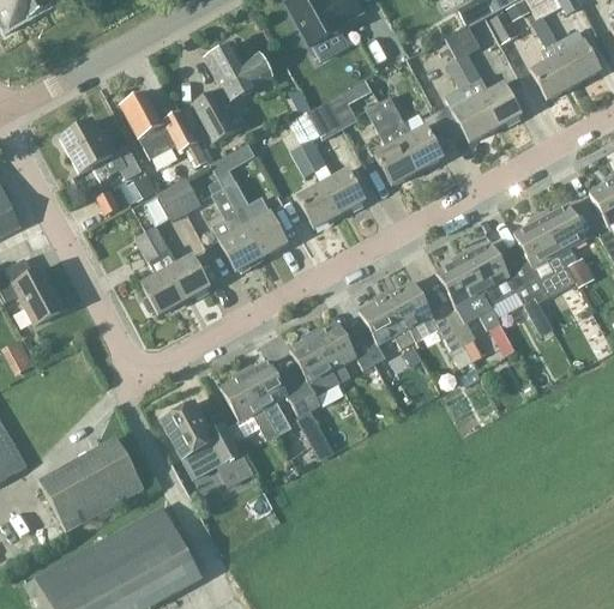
[(0,0),(0,26),(4,34),(64,0),(0,0)]
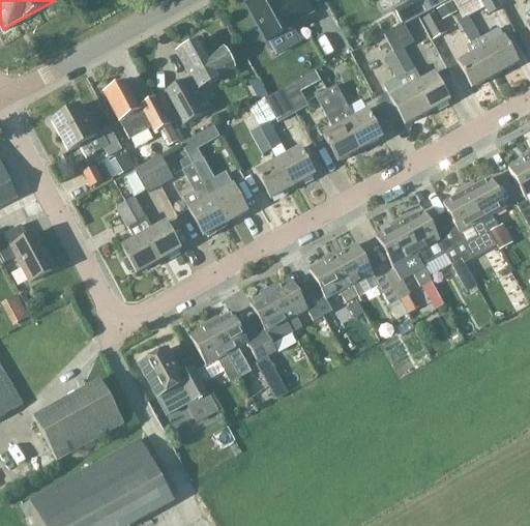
[(249,0),(246,2),(266,39),(294,25),(292,22),(313,11),(305,0),(249,0)]
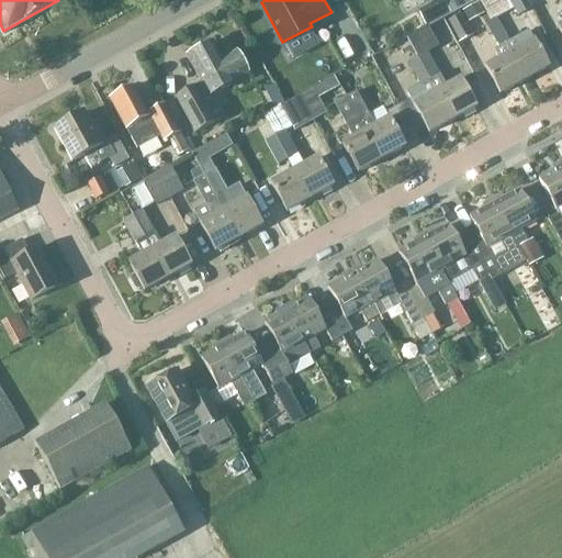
[(451,11),(472,0),(445,0),(450,10),(451,11)]
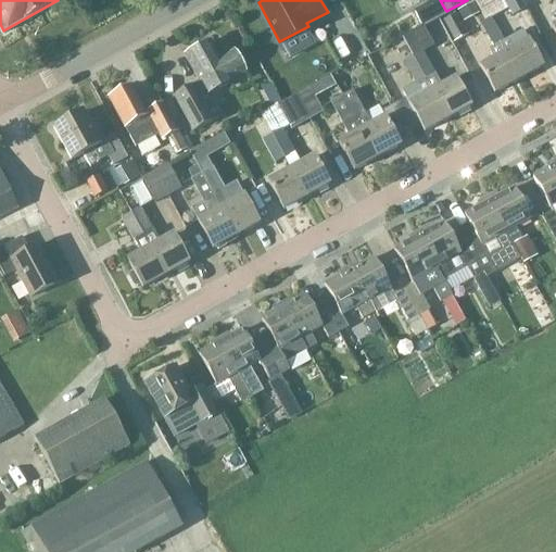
[(504,0),(512,13),(526,5),(522,0),(504,0)]
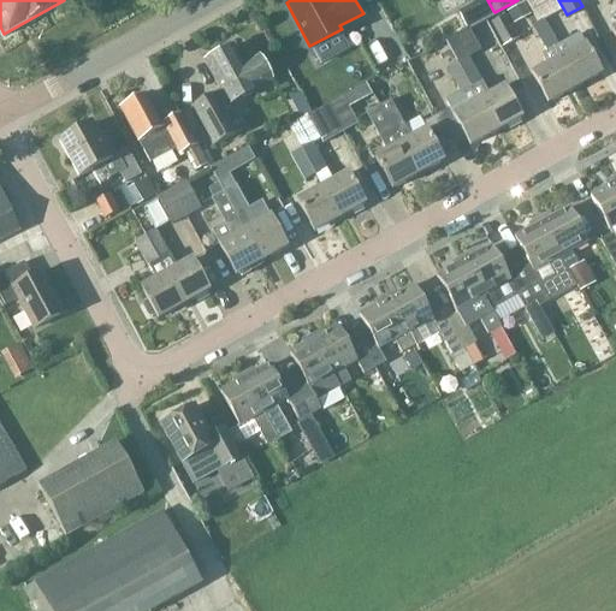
[(517,36),(504,12),(491,19),(503,43),(517,36)]
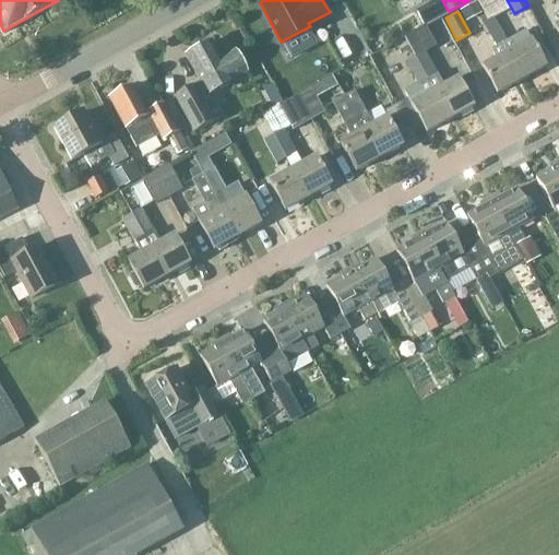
[(489,32),(500,26),(495,15),(484,21),(489,32)]
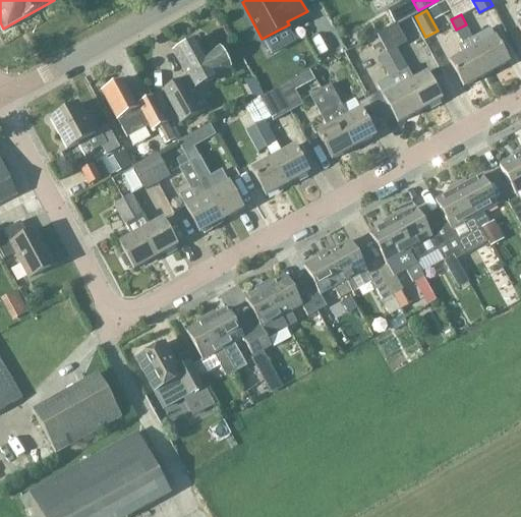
[(387,49),(419,109),(442,97),(425,69),(413,76),(407,66),(396,45),(406,40),(396,22),(377,33),(387,49)]
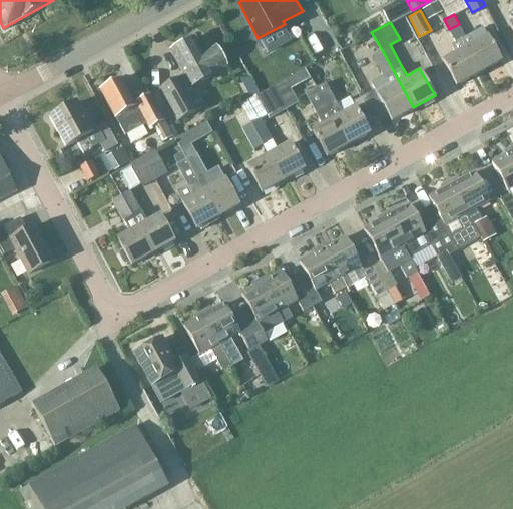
[(460,37),(465,35),(459,24),(449,29),(455,40),(450,42),(455,51),(442,58),(457,84),(478,72),(460,37)]
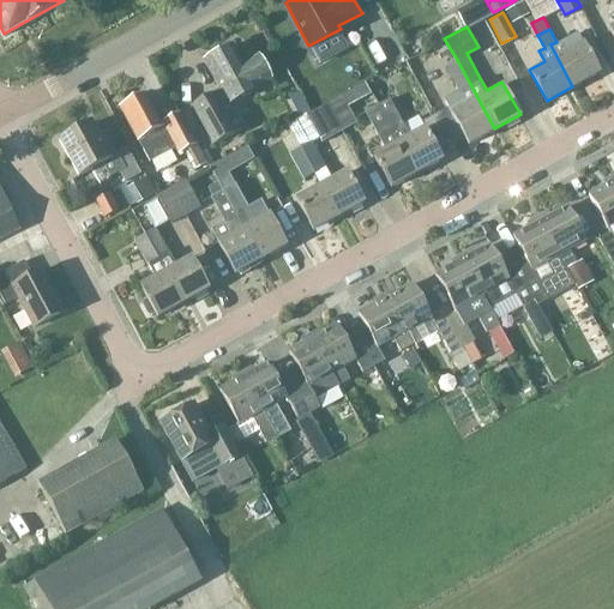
[(557,42),(551,44),(572,86),(600,71),(577,30),(557,42)]
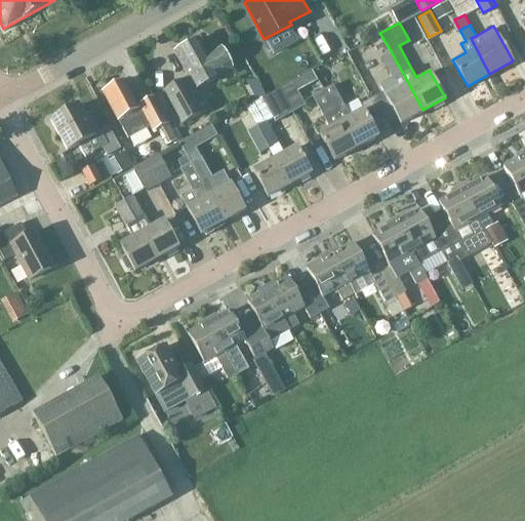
[(199,35),(173,49),(187,74),(183,77),(182,76),(161,87),(178,117),(180,122),(206,108),(195,87),(220,74),(219,73),(233,65),(220,44),(208,51),(199,35)]
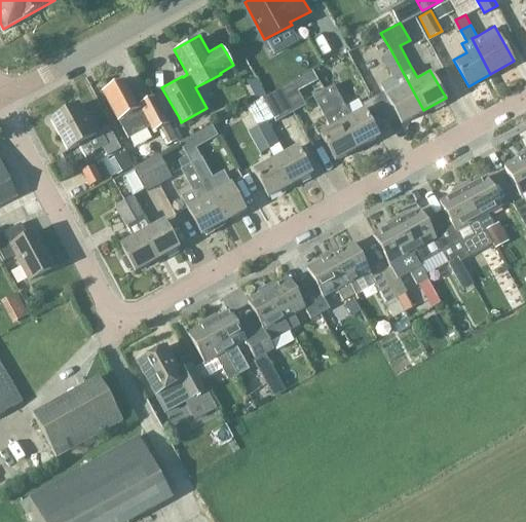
[(401,123),(423,110),(390,49),(380,56),(389,73),(382,77),(381,85),(383,89),(372,96),(383,117),(395,111),(401,123)]
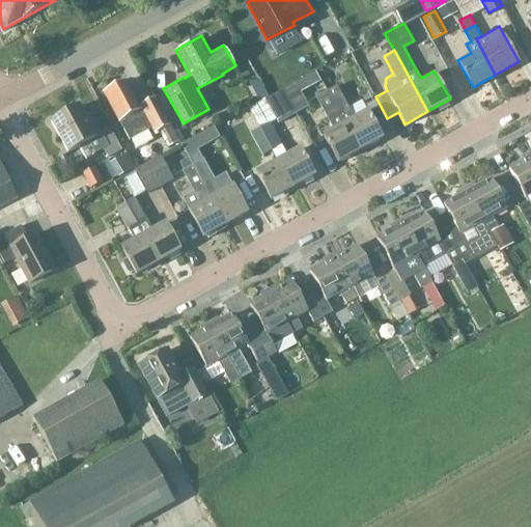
[(113,84),(102,90),(129,138),(131,137),(135,146),(152,137),(147,129),(151,127),(154,132),(170,122),(156,94),(139,104),(126,78),(121,80),(115,80),(113,84)]
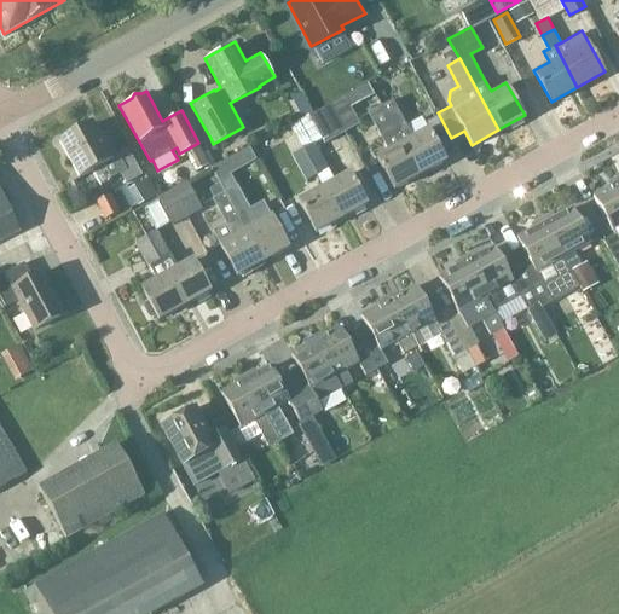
[(328,102),(343,129),(359,121),(343,93),(328,102)]
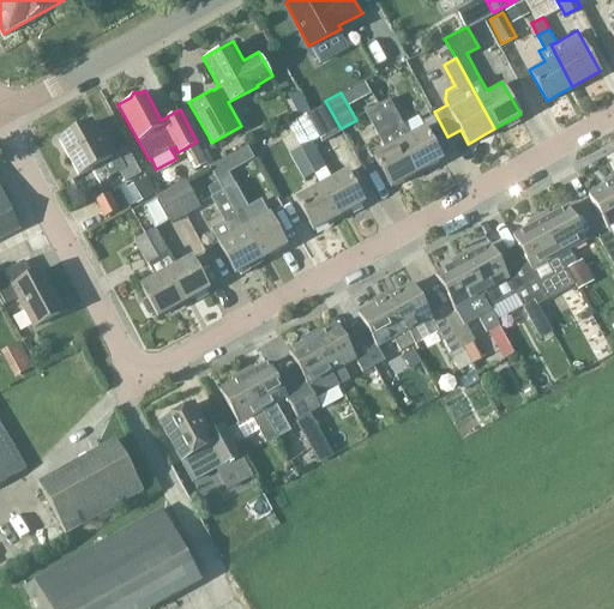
[(447,137),(434,112),(420,119),(423,125),(409,133),(402,120),(390,95),(377,102),(416,172),(441,158),(434,145),(447,137)]
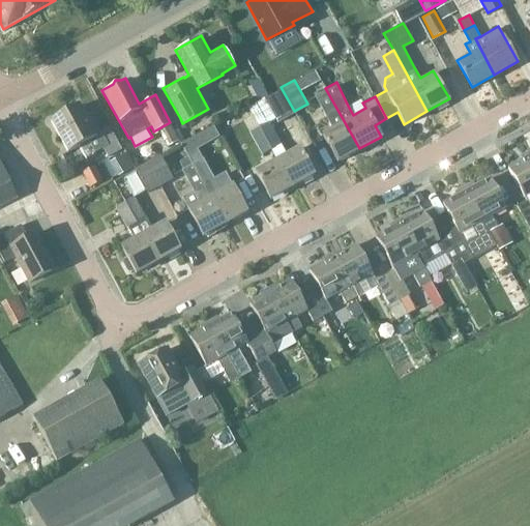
[(277,120),(294,111),(281,87),(264,96),(274,116),(277,120)]
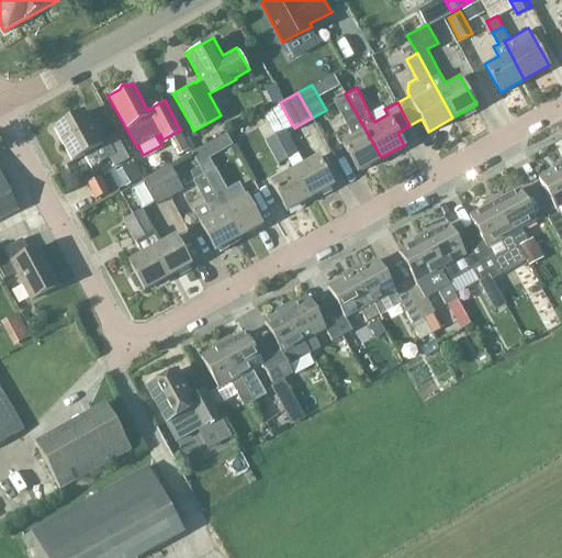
[(345,93),(333,100),(352,134),(341,140),(356,170),(381,157),(345,93)]
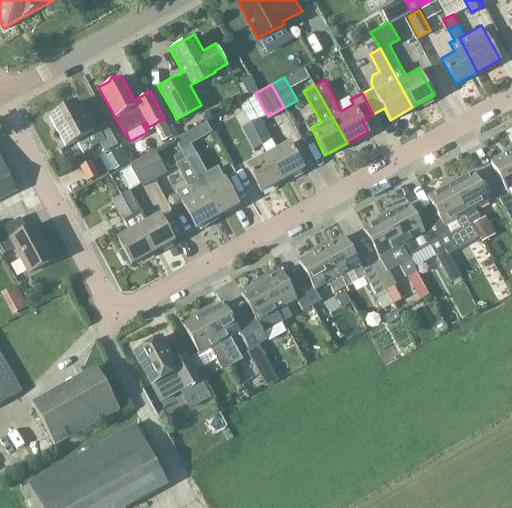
[(251,96),(240,102),(249,120),(260,115),(265,112),(255,93),(251,96)]
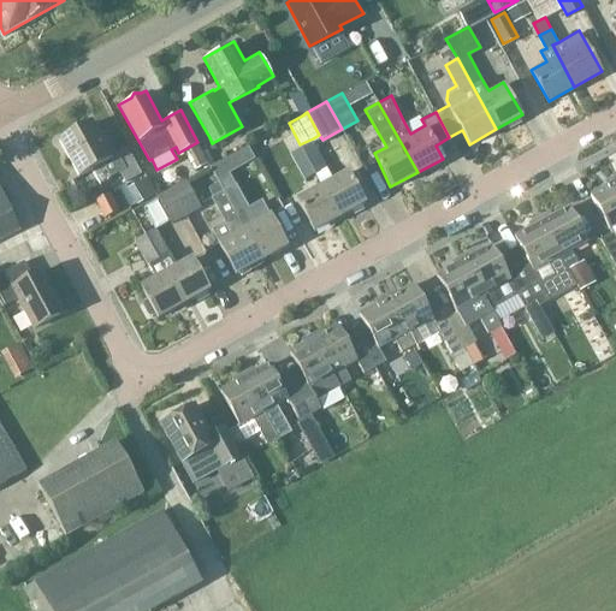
[(92,118),(57,137),(78,176),(104,162),(111,176),(119,170),(125,181),(141,172),(126,144),(116,150),(110,140),(105,142),(92,118)]
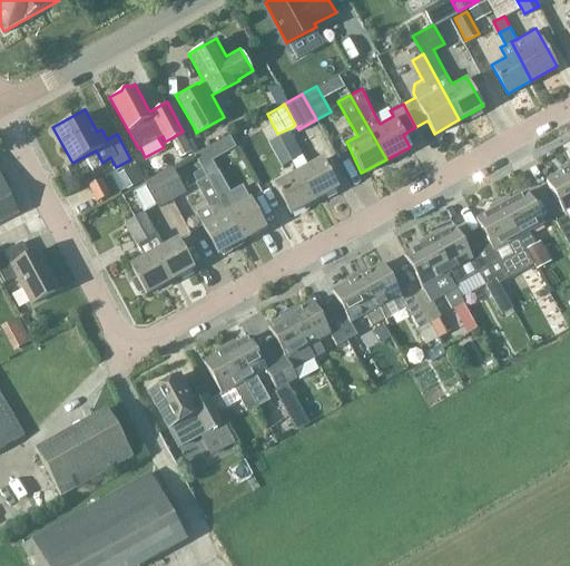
[(290,128),(277,134),(292,159),(302,154),(303,154),(303,153),(290,128)]
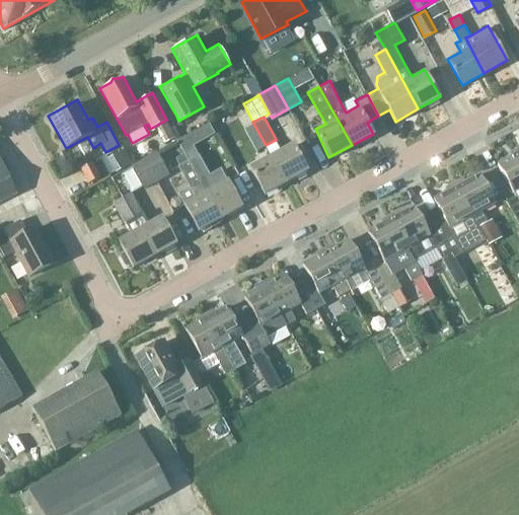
[(256,150),(266,145),(252,122),(243,127),(256,150)]
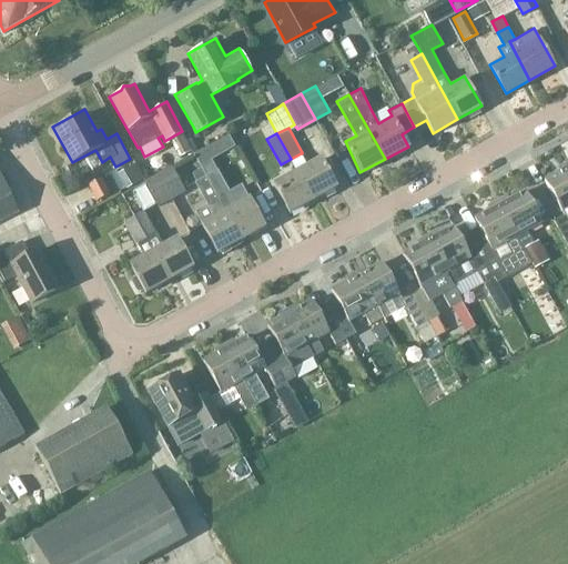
[(301,153),(291,159),(296,169),(313,199),(337,185),(321,154),(306,163),(301,153)]
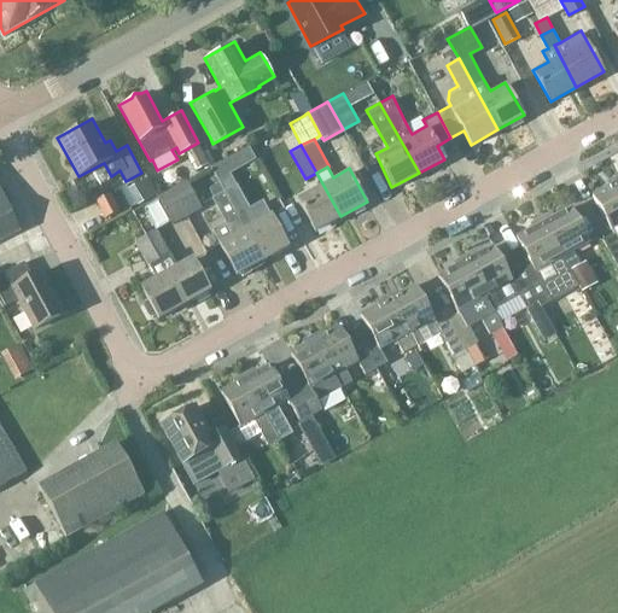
[(617,176),(617,174),(614,175),(616,179),(590,192),(611,228),(613,227),(614,231),(602,237),(617,266),(617,176)]
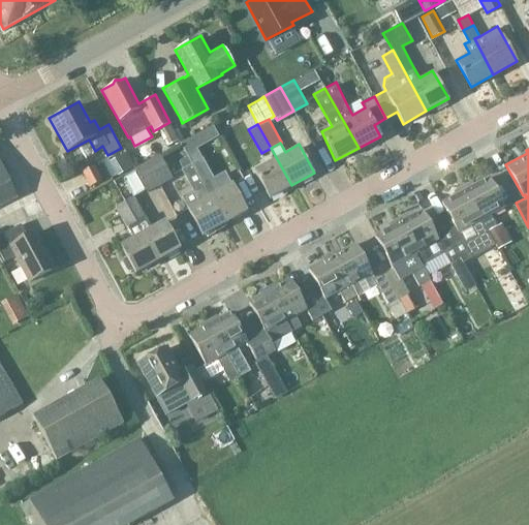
[(147,160),(160,184),(173,177),(159,153),(147,160)]
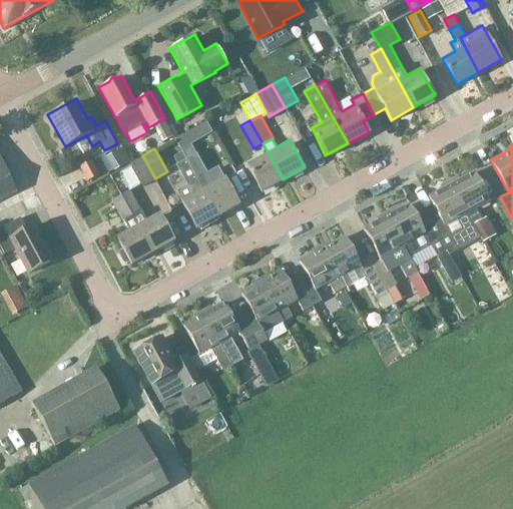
[(186,156),(185,157),(197,178),(202,188),(217,215),(239,204),(218,166),(205,172),(194,152),(186,156)]
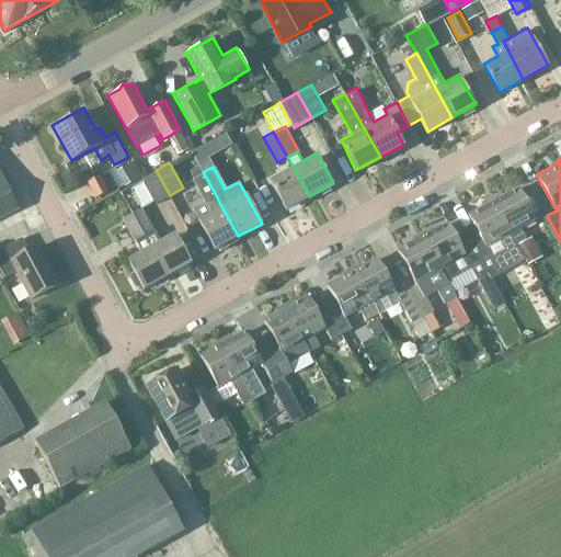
[(285,211),(309,196),(293,167),(268,180),(285,211)]
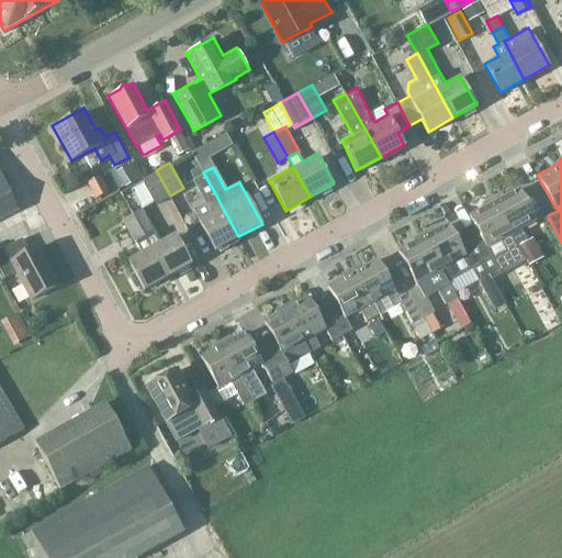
[(156,203),(170,196),(156,170),(143,178),(144,180),(154,200),(156,203)]
